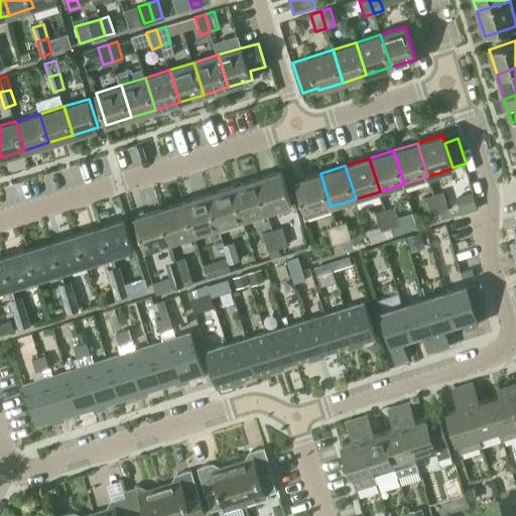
[(256,178),(267,212),(291,204),(281,170),(256,178)]
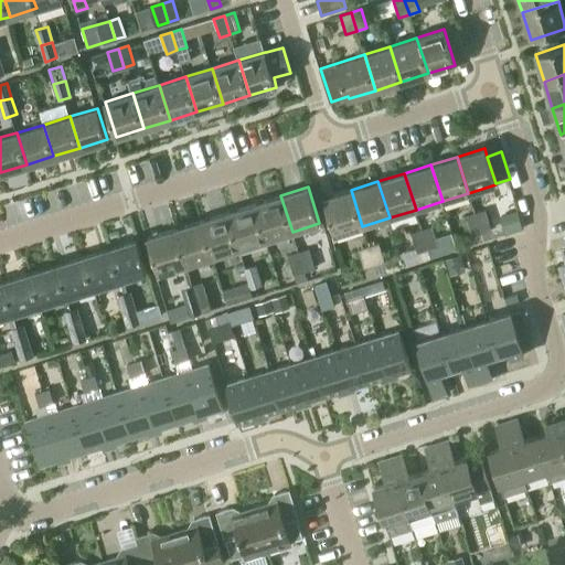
[(336,234),(362,226),(351,190),(323,199),(336,234)]
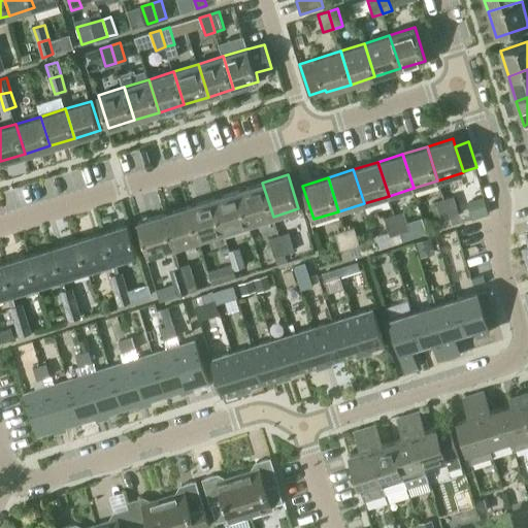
[(249,224),(273,217),(262,183),(238,191),(249,224)]
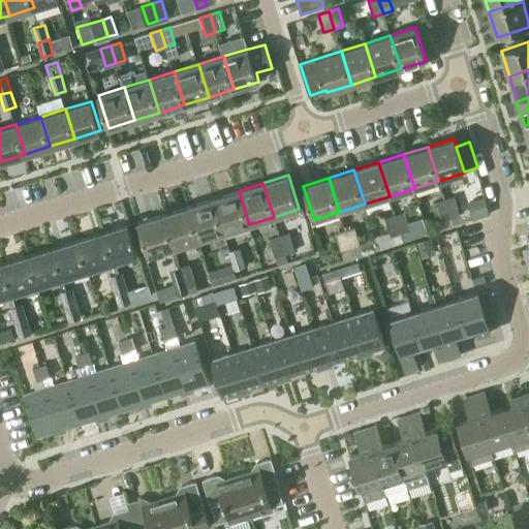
[(223,232),(249,224),(239,191),(213,198),(223,232)]
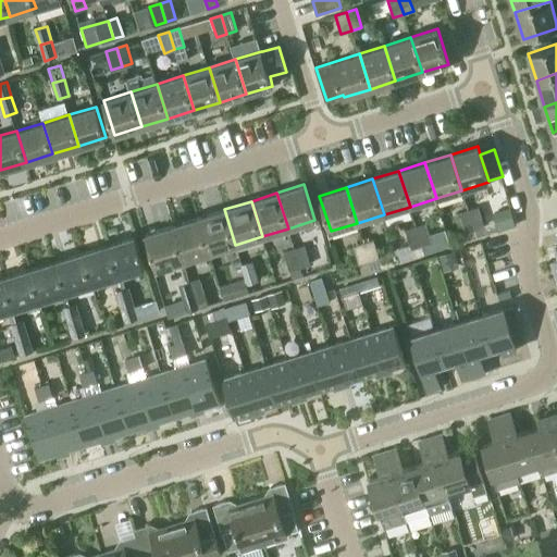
[(504,219),(495,222),(498,231),(515,225),(509,207),(500,210),(504,219)]
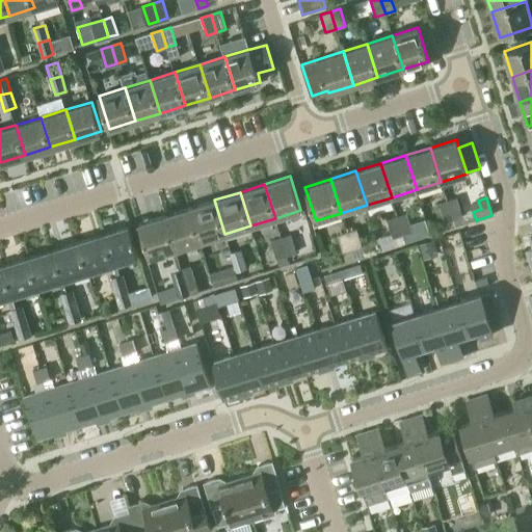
[(447,201),(453,218),(461,216),(456,198),(447,201)]
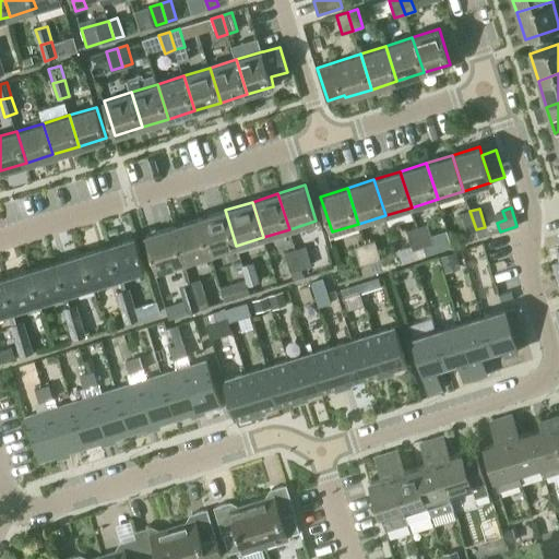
[(210,254),(236,246),(225,210),(199,218),(210,254)]
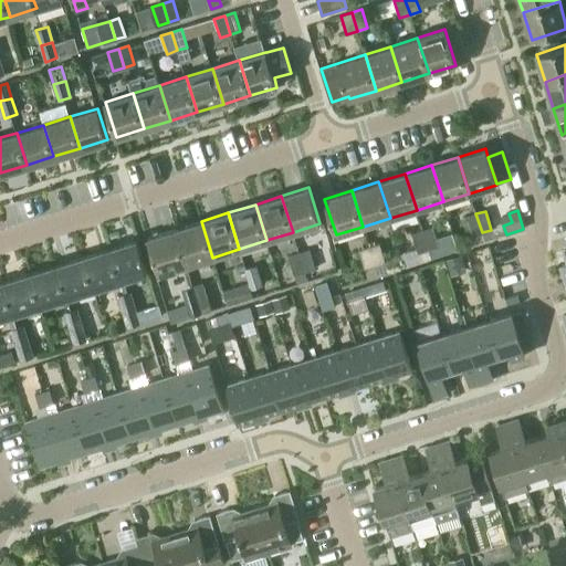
[(471,236),(482,232),(475,213),(465,217),(471,236)]
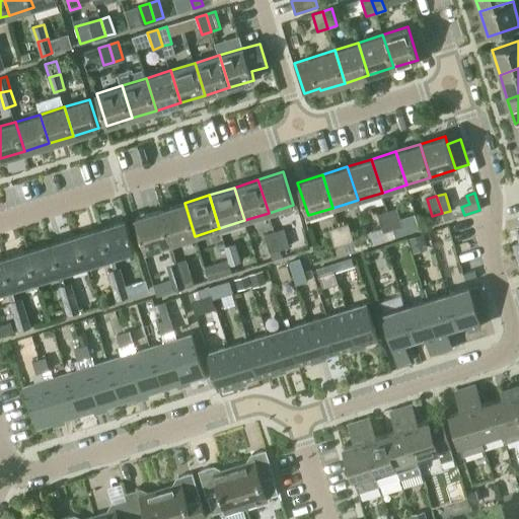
[(160,211),(170,243),(195,236),(184,203),(160,211)]
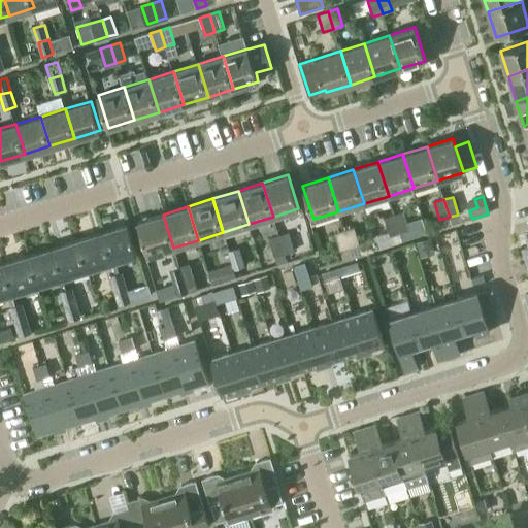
[(395,215),(400,232),(408,230),(403,212),(395,215)]
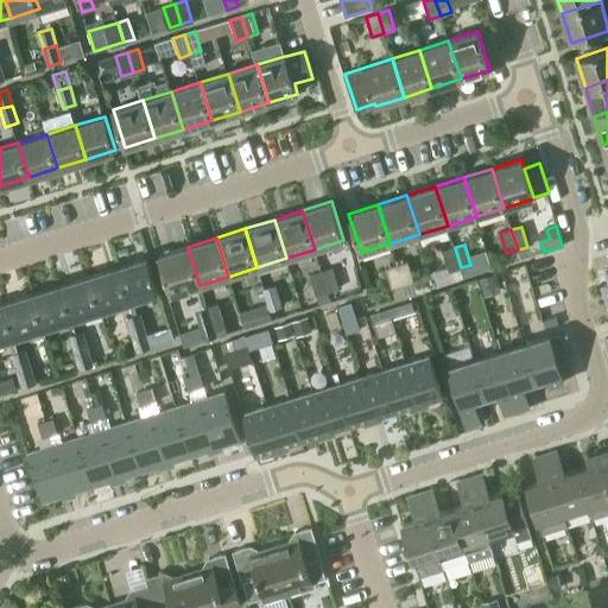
[(171,295),(200,285),(188,247),(159,255),(171,295)]
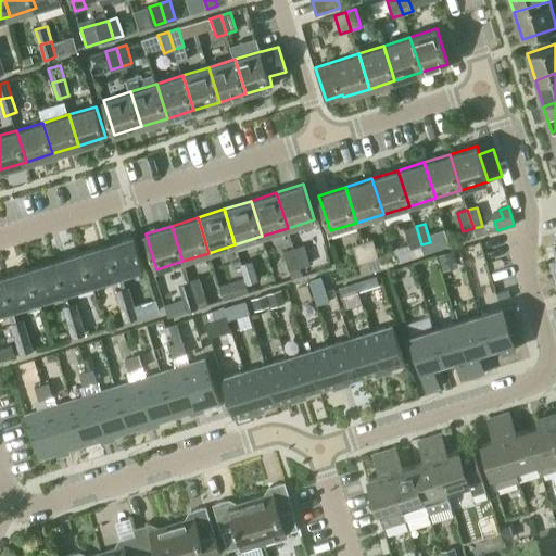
[(411,249),(421,244),(416,226),(405,229),(411,249)]
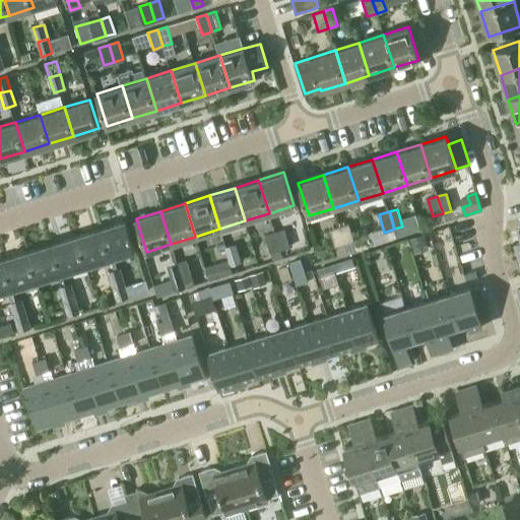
[(102,230),(111,257),(135,249),(126,221),(102,230)]
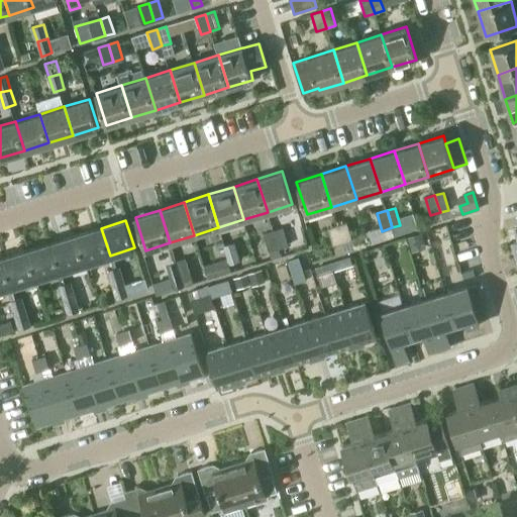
[(337,225),(343,242),(351,240),(346,223),(337,225)]
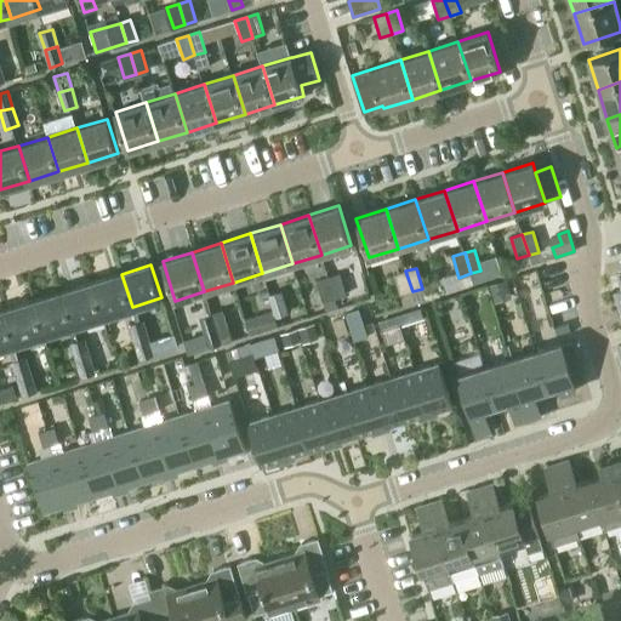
[(400,295),(412,291),(405,271),(394,274),(400,295)]
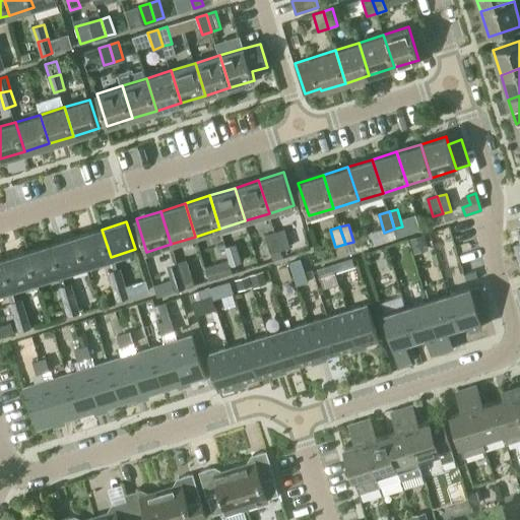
[(85,264),(111,257),(102,230),(77,237),(85,264)]
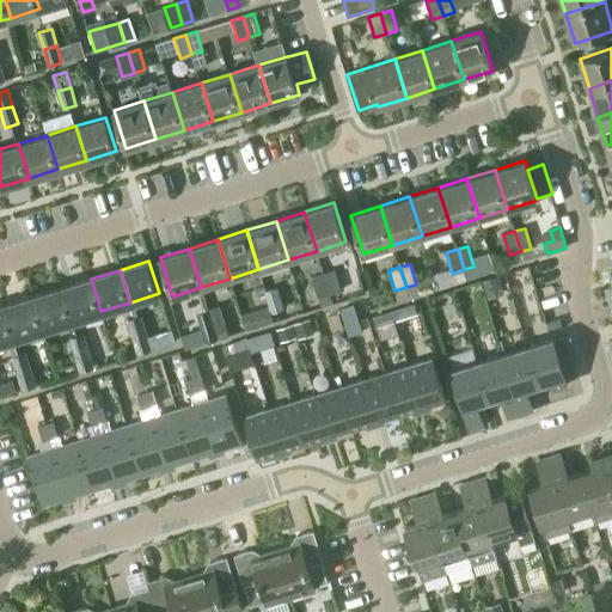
[(324,274),(330,294),(341,291),(334,270),(324,274)]
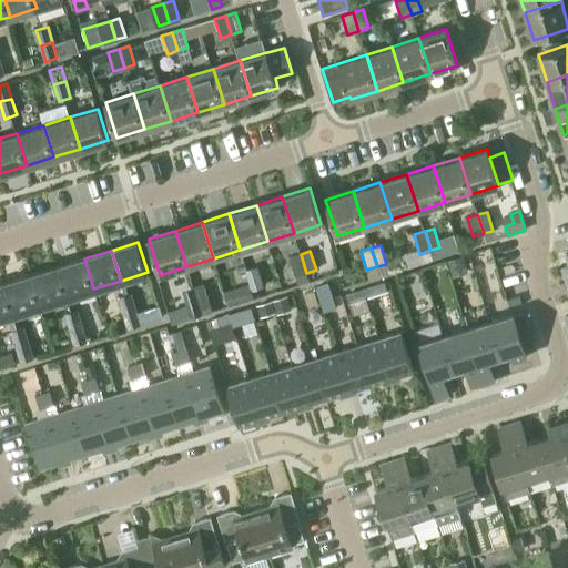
[(296,276),(306,273),(301,254),(290,257),(296,276)]
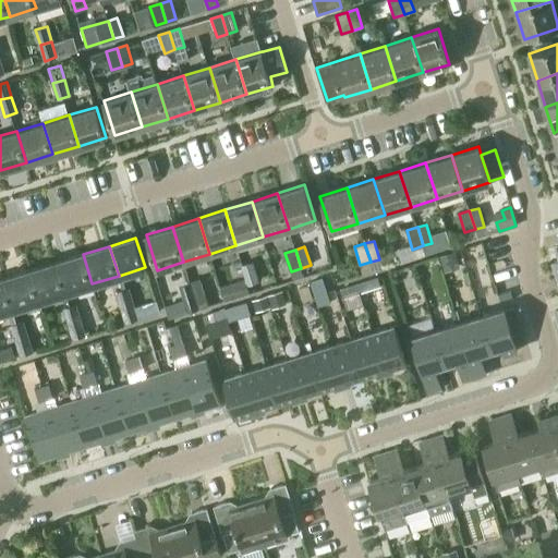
[(456,252),(440,256),(445,273),(461,268),(456,252)]
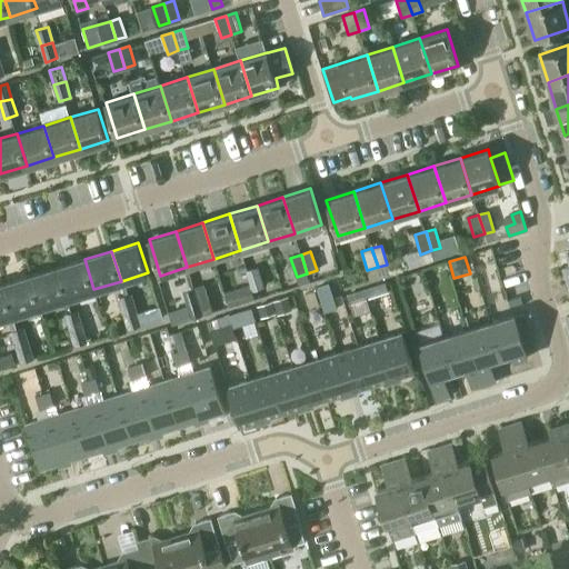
[(67,298),(93,289),(85,259),(57,268),(67,298)]
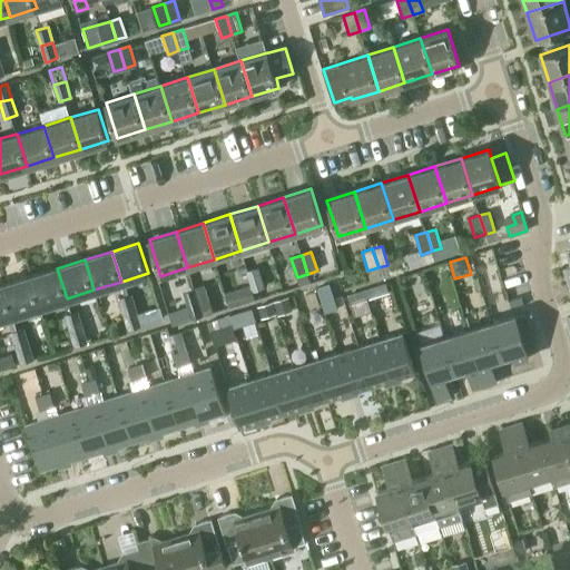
[(40,306),(67,298),(57,268),(30,276),(40,306)]
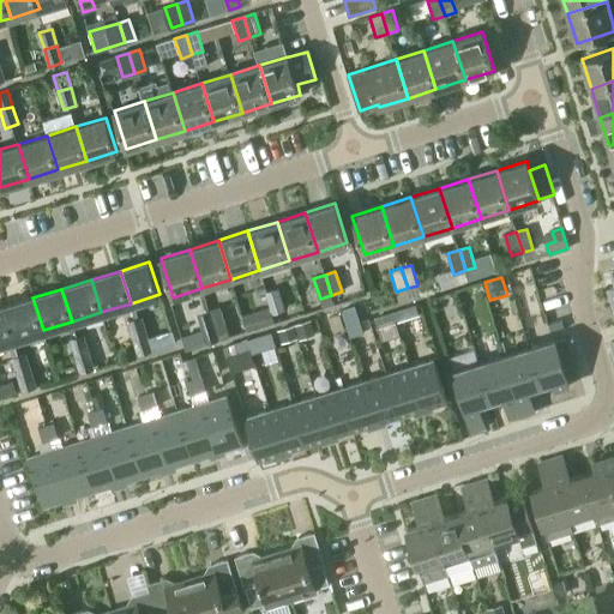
[(272,312),(284,308),(277,289),(266,293),(272,312)]
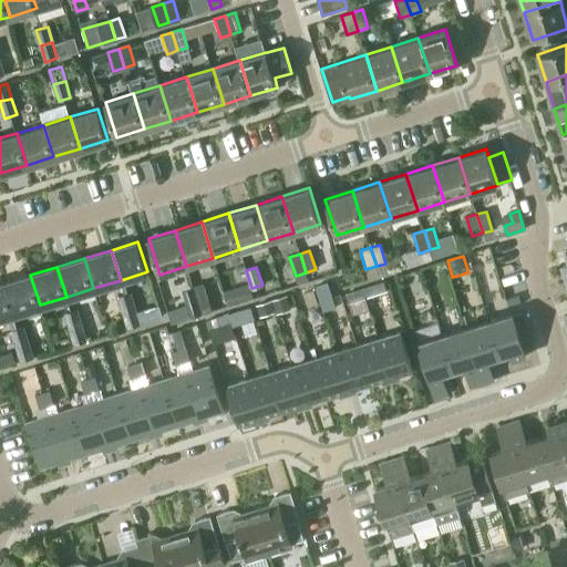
[(30,275),(3,284),(13,313),(40,305),(30,275)]
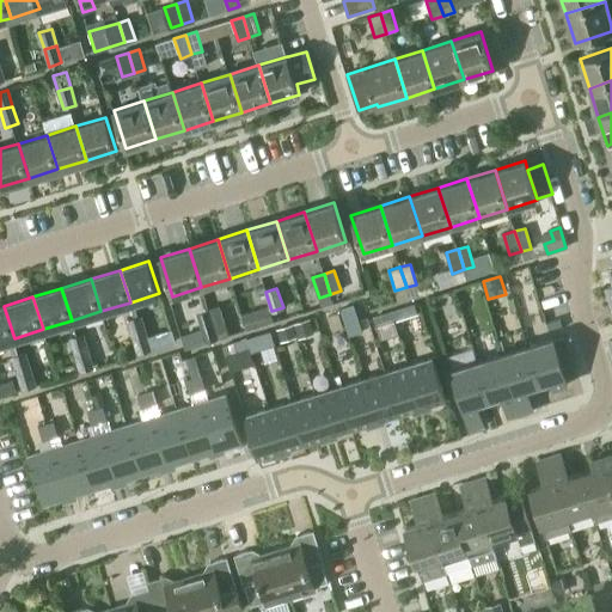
[(415,304),(393,311),(396,320),(418,313),(415,304)]
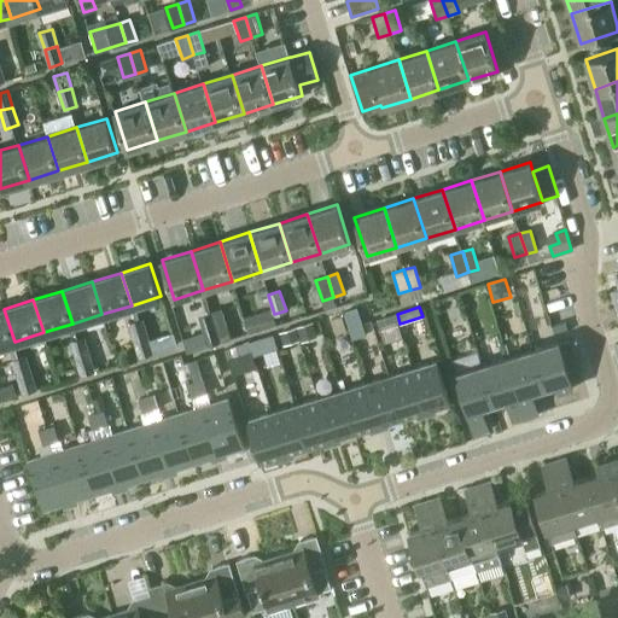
[(357,308),(343,313),(351,339),(366,334),(357,308)]
